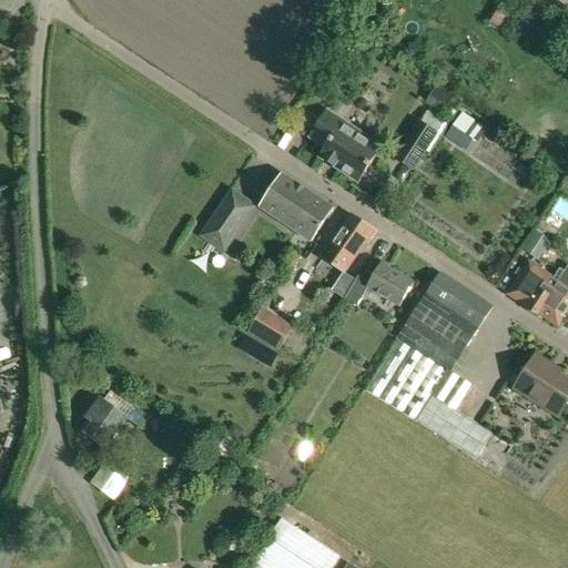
[(332,0),(332,1),(331,2),(350,13),(356,0),(332,0)]
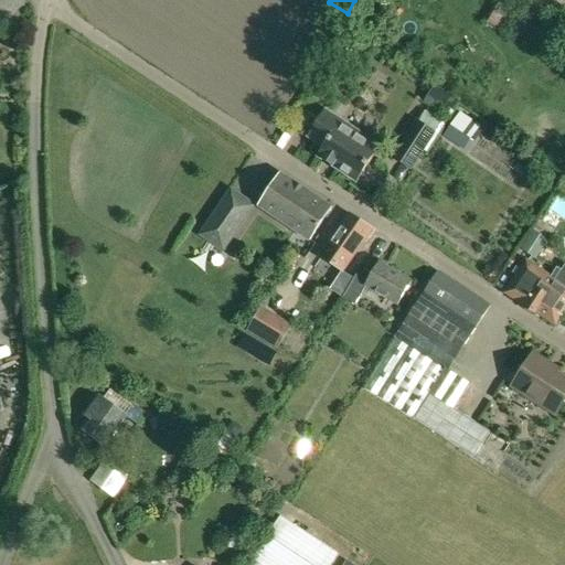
[(486,21),(502,31),(514,11),(498,1),(486,21)]
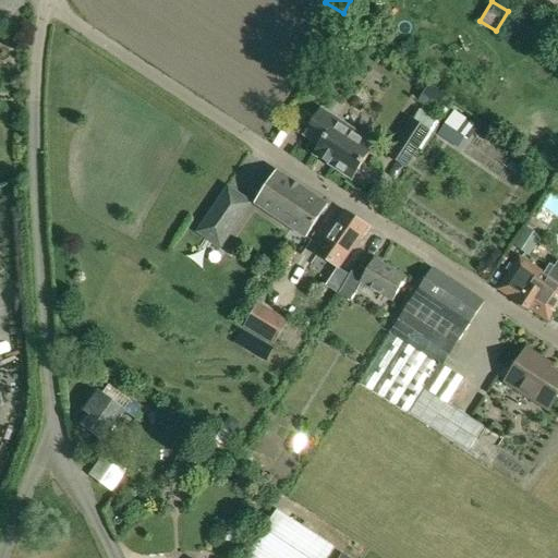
[(360,33),(367,21),(353,12),(346,24),(360,33)]
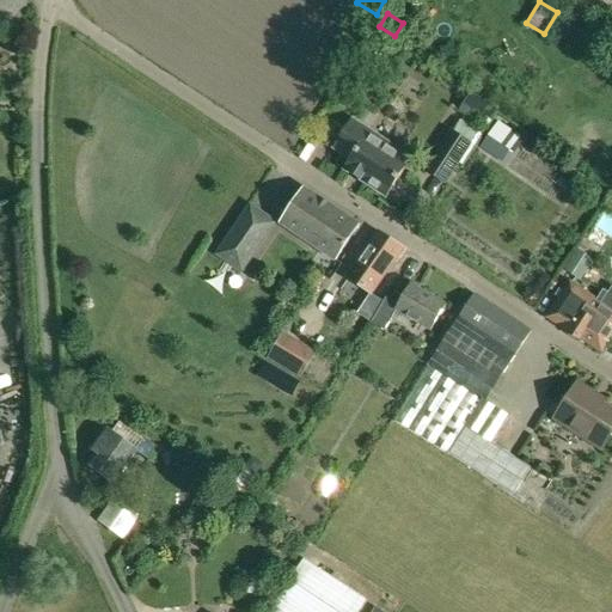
[(489,122),(495,111),(470,95),(458,112),(472,122),(477,115),(489,122)]
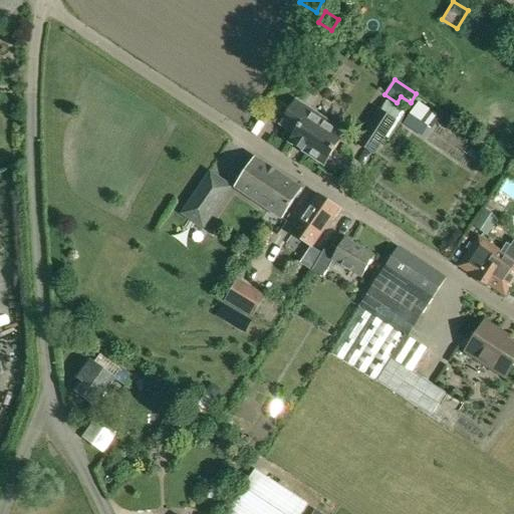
[(279,123),(294,134),(288,142),(293,146),(301,152),(302,151),(324,166),(344,136),(334,129),(335,126),(294,100),(279,123)]
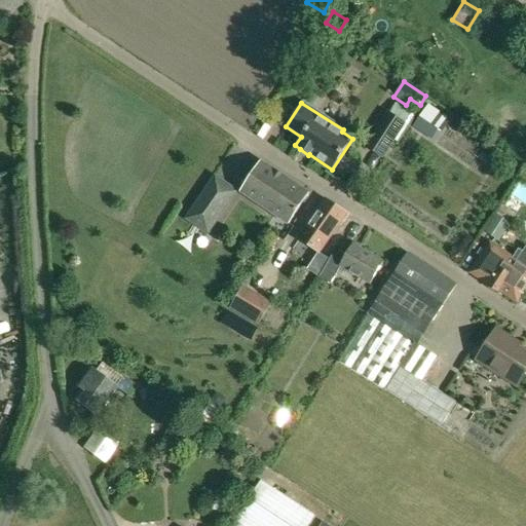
[(383,159),(406,123),(387,111),(364,147),(383,159)]
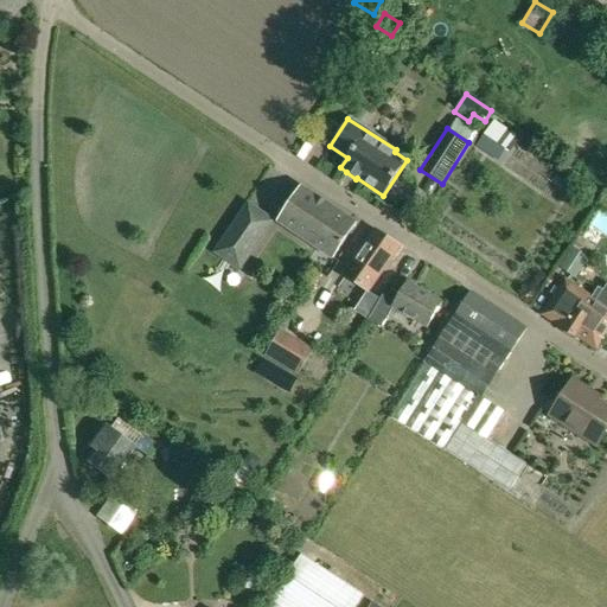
[(278,221),(334,257),(356,224),(300,187),(278,221)]
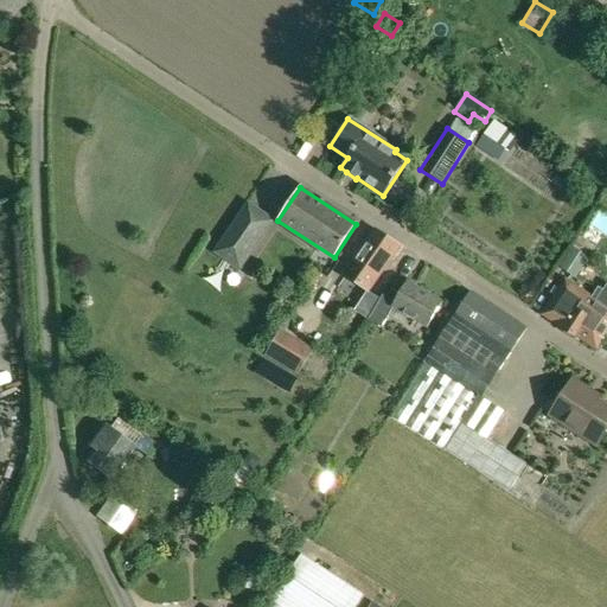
[(240,272),(275,219),(248,200),(212,253),(240,272)]
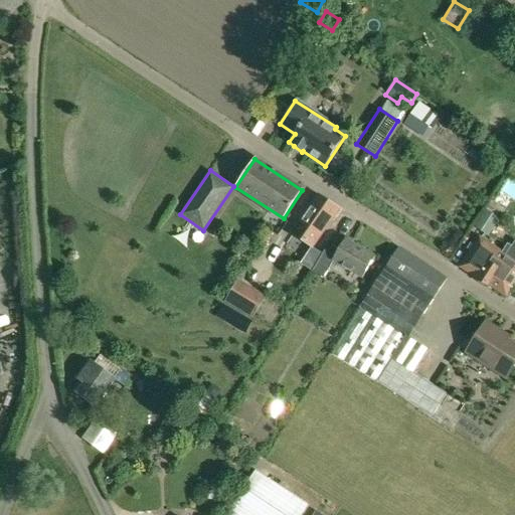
[(316,197),(292,233),(314,247),(317,243),(324,247),(334,231),(328,226),(338,212),(316,197)]
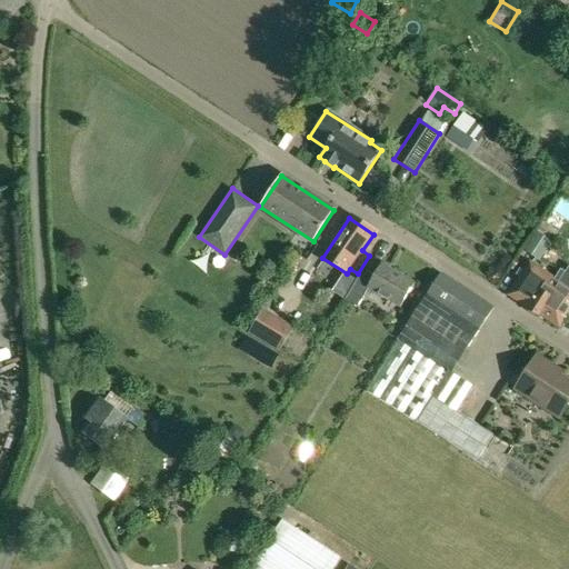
[(522,251),(539,262),(552,242),(550,239),(556,230),(542,221),(522,251)]
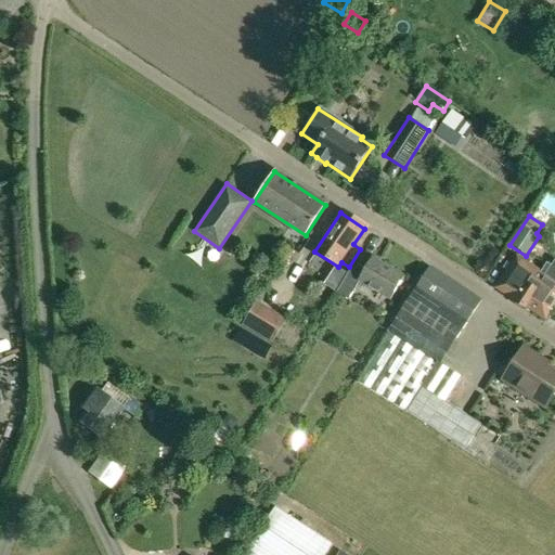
[(517,256),(495,288),(511,298),(510,300),(514,304),(538,269),(517,256)]
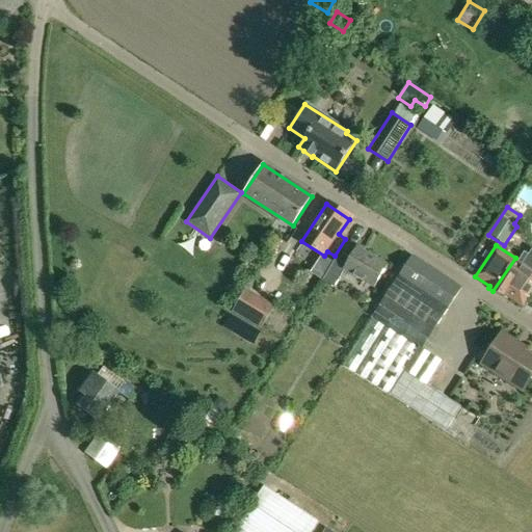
[(344,269),(344,270),(374,288),(388,265),(357,247),(347,265),(344,269)]
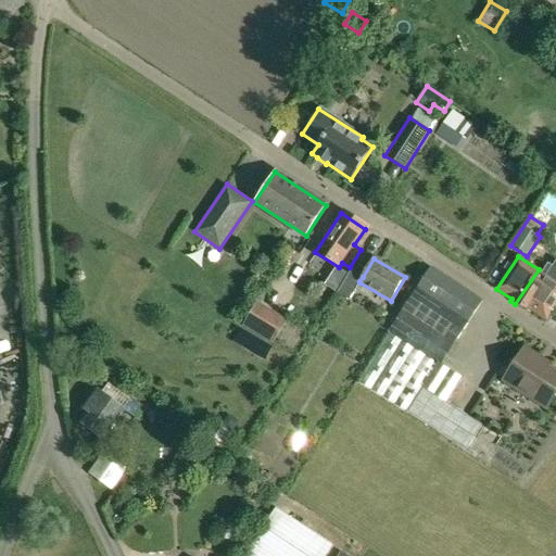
[(260,272),(270,278),(276,269),(265,263),(260,272)]
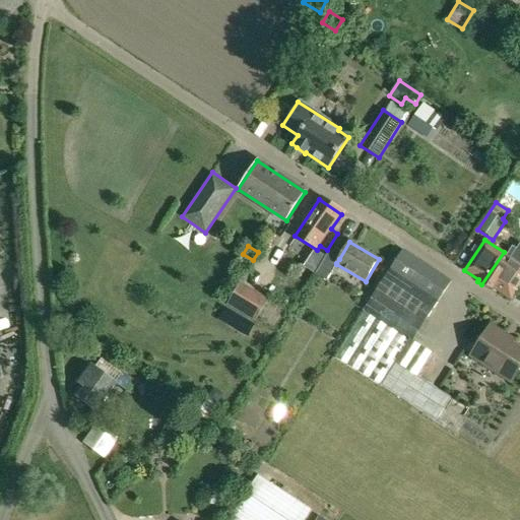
[(365,310),(411,341),(451,282),(403,251),(365,310)]
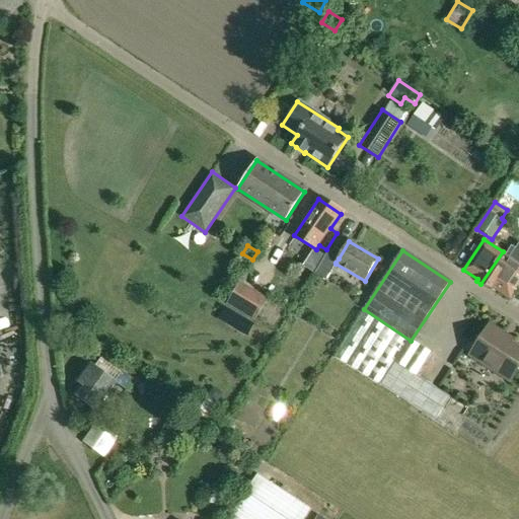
[(518,263),(503,251),(480,284),(487,288),(489,286),(493,288),(510,299),(518,284),(518,263)]
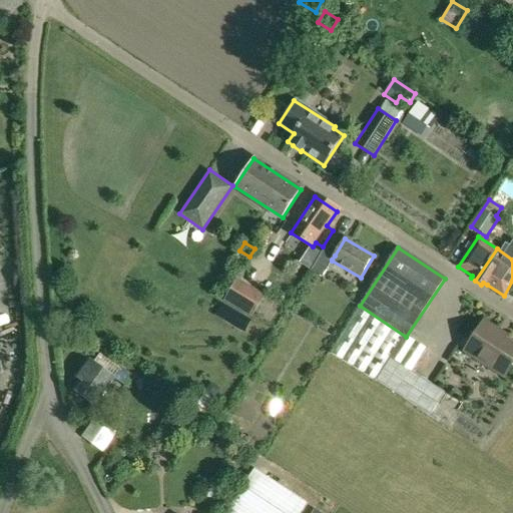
[(236,280),(223,301),(250,318),(264,296),(236,280)]
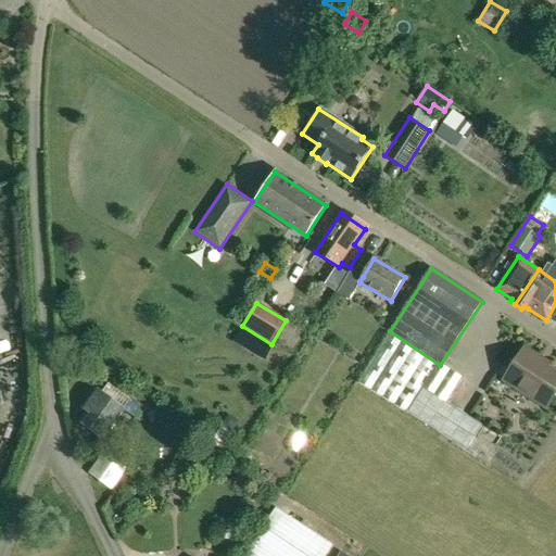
[(390,333),(359,382),(467,451),(482,425),(446,402),(462,379),(390,333)]
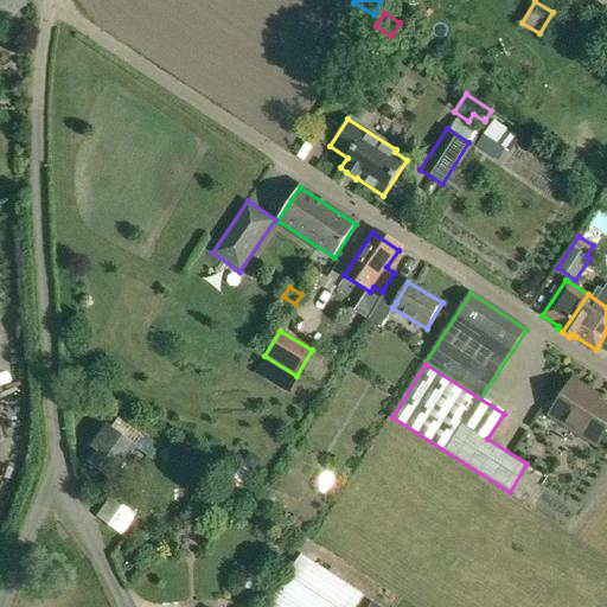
[(550,416),(596,446),(606,429),(606,408),(588,397),(590,391),(573,379),(550,416)]
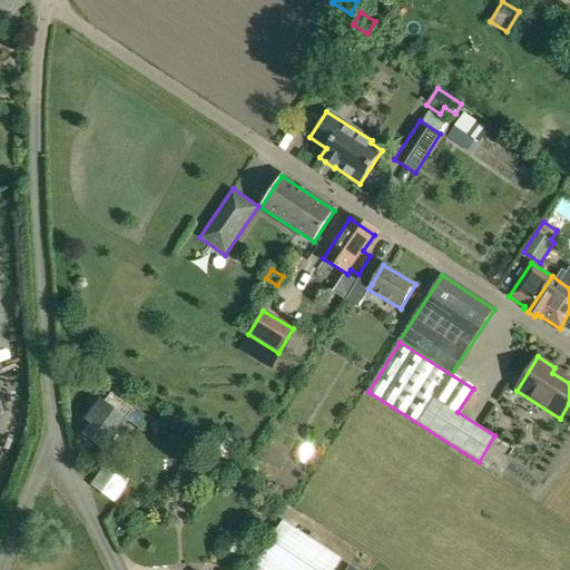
[(127,420),(104,403),(98,399),(85,418),(89,422),(81,433),(105,450),(127,420)]
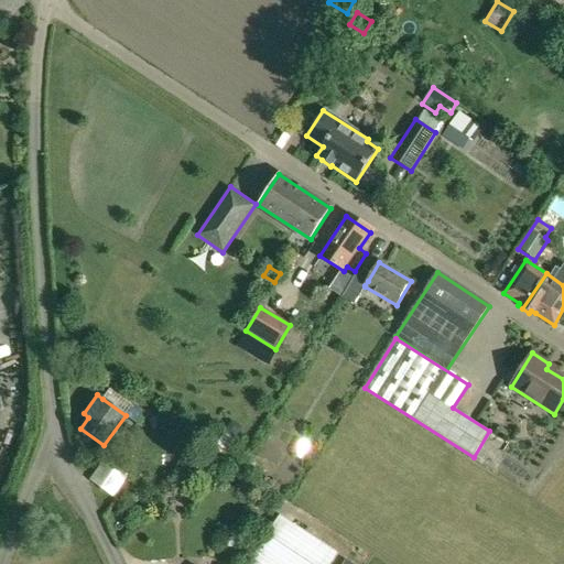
[(236,438),(242,429),(232,422),(226,431),(236,438)]
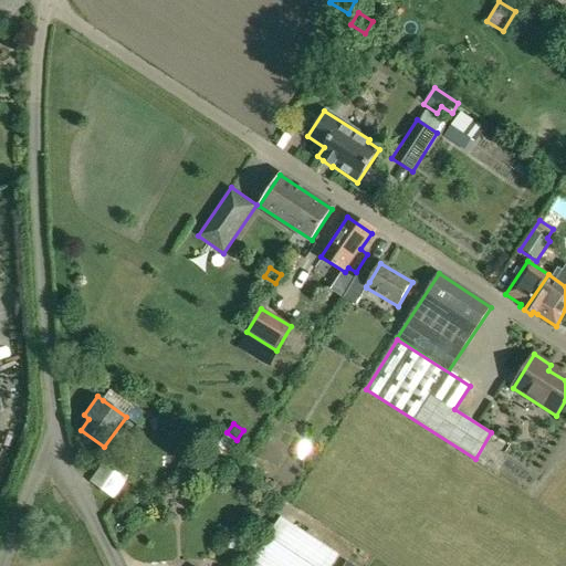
[(90,482),(114,499),(129,478),(105,460),(90,482)]
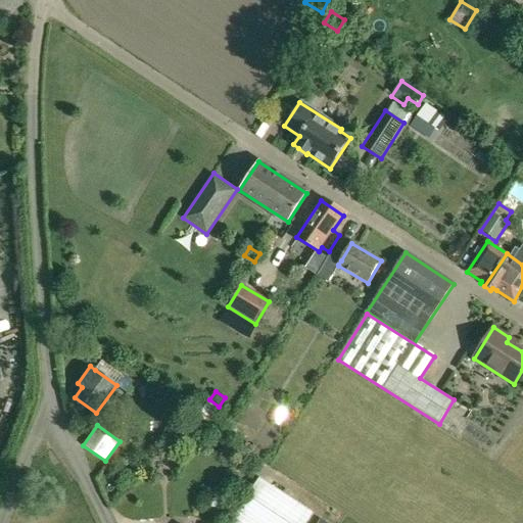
[(326,522),(322,520),(312,514),(313,512),(306,508),(312,500),(297,490),(299,488),(282,477),(280,480),(265,470),(259,477),(231,521),(233,522),(326,522)]
